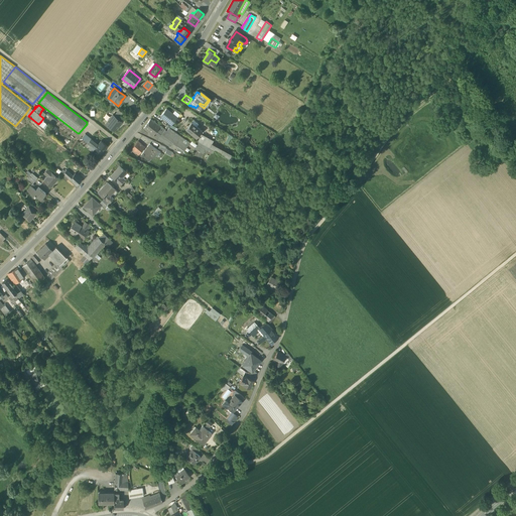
[(25,114),(28,116),(33,110),(30,107),(25,114)]
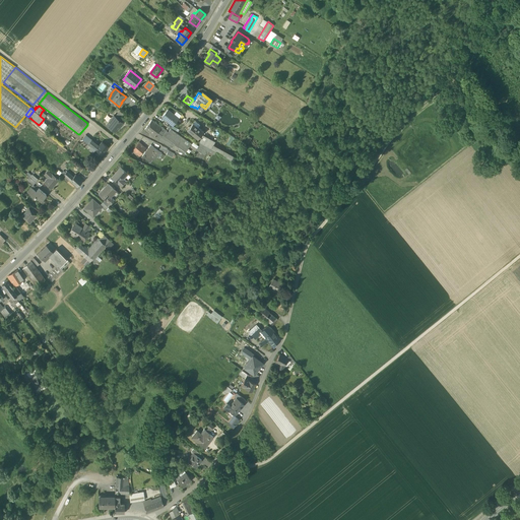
[(171,124),(173,125),(178,118),(174,114),(168,110),(161,117),(171,124)]
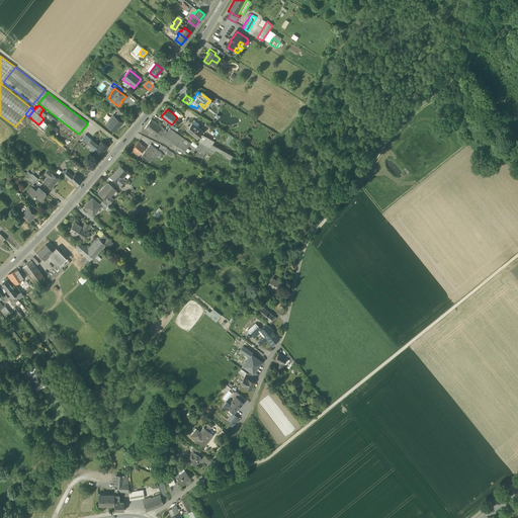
[(114,117),(121,122),(126,115),(119,111),(114,117)]
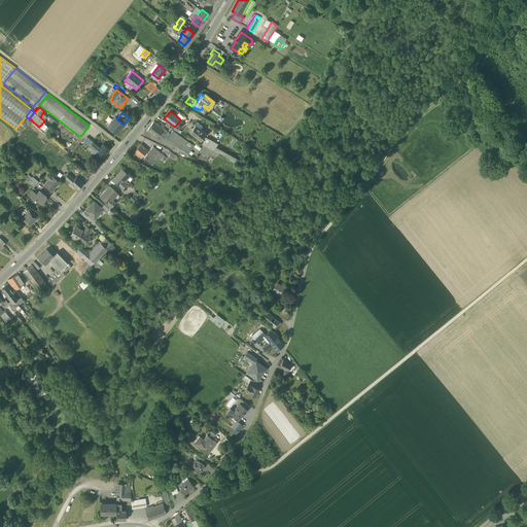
[(108,127),(116,134),(124,125),(116,119),(115,118),(108,127)]
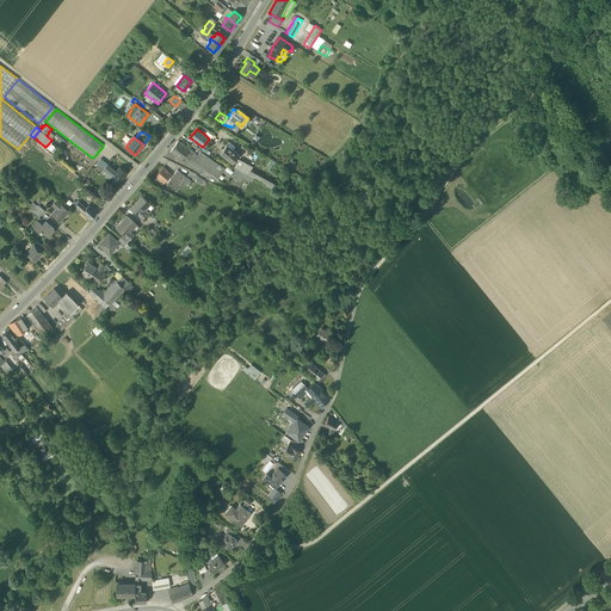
[(170,152),(181,161),(190,149),(178,141),(170,152)]
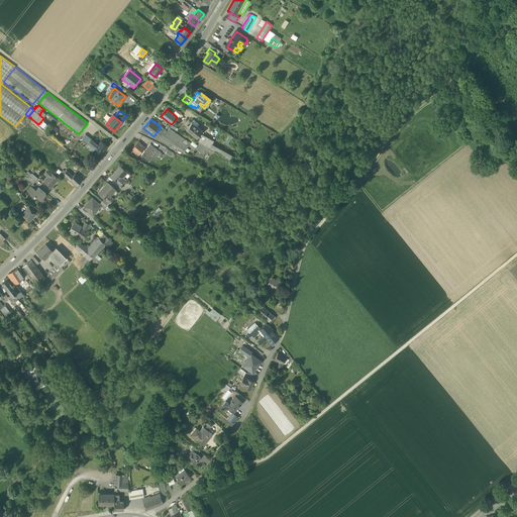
[(48,127),(41,121),(38,124),(45,130),(48,127)]
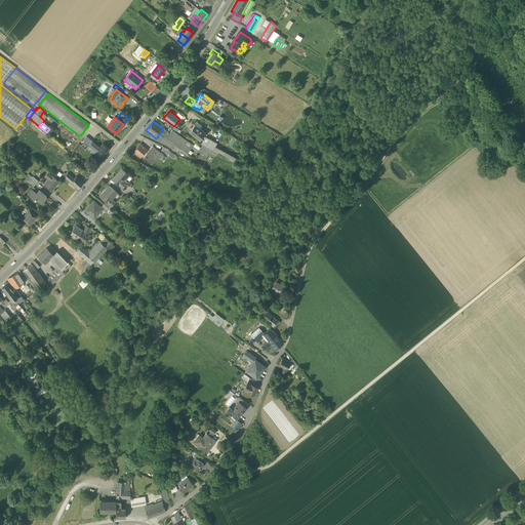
[(189,131),(199,140),(205,133),(200,128),(195,124),(189,131)]
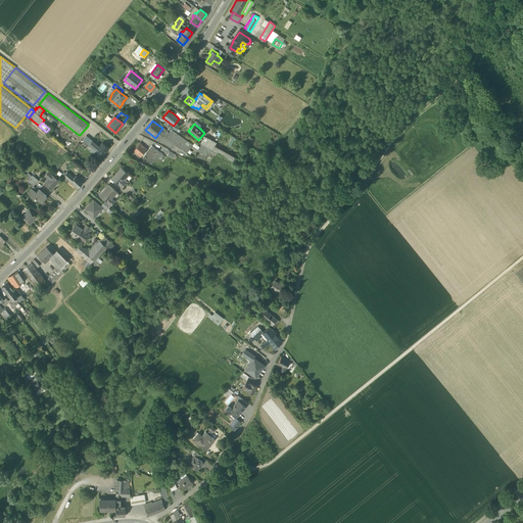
[(181,148),(186,152),(192,144),(172,129),(170,131),(169,133),(167,131),(162,128),(155,138),(169,147),(170,146),(173,148),(175,145),(181,148)]
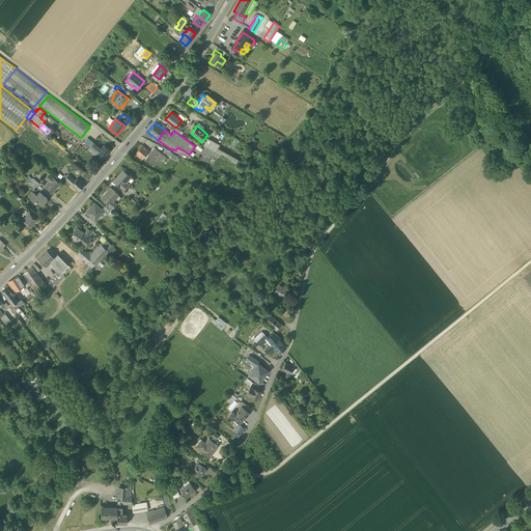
[(84,143),(89,147),(93,143),(87,138),(84,143)]
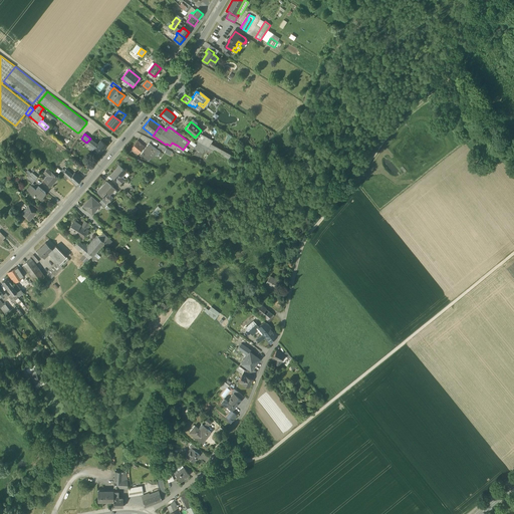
[(197,141),(198,142),(208,147),(209,148),(211,144),(212,141),(201,134),(199,137),(199,138),(197,141)]
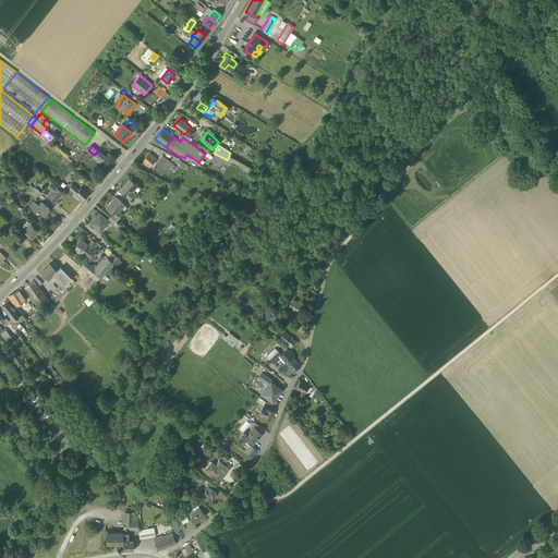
[(102,161),(109,167),(116,158),(109,153),(106,156),(105,158),(101,156),(102,154),(98,150),(94,155),(98,158),(102,161)]
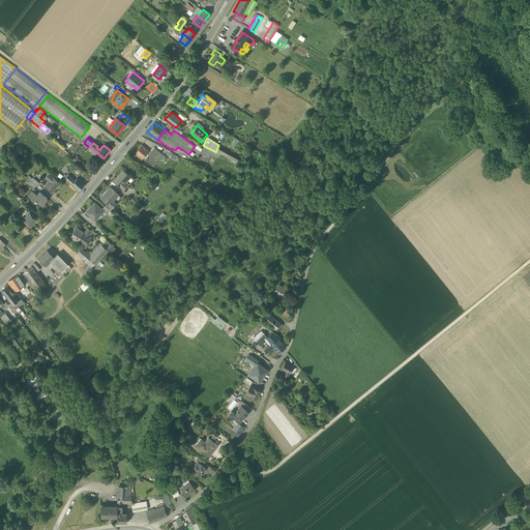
[(135,153),(142,159),(148,151),(142,145),(135,153)]
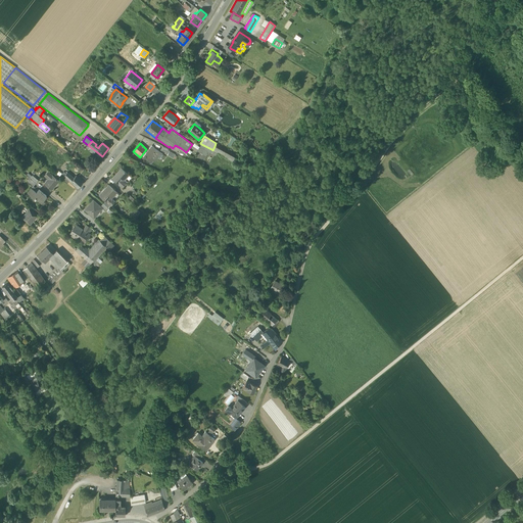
[(210,152),(211,149),(201,144),(199,146),(197,151),(202,154),(203,152),(206,153),(208,154),(210,152)]
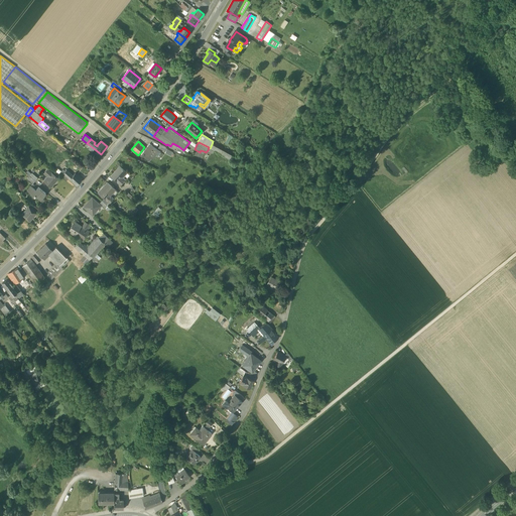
[(143,152),(151,158),(154,154),(155,155),(159,151),(149,144),(143,152)]
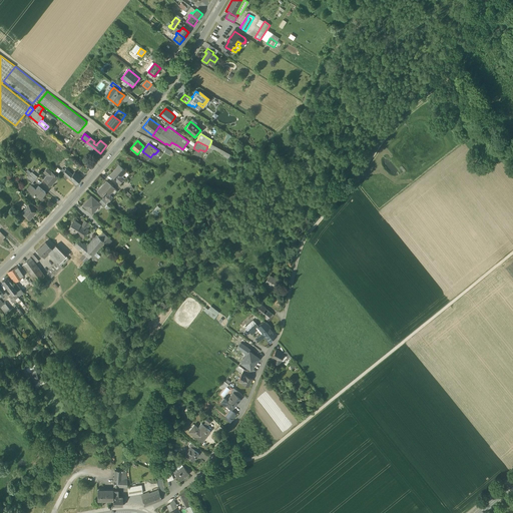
[(232,155),(210,143),(208,147),(212,149),(230,159),(232,155)]
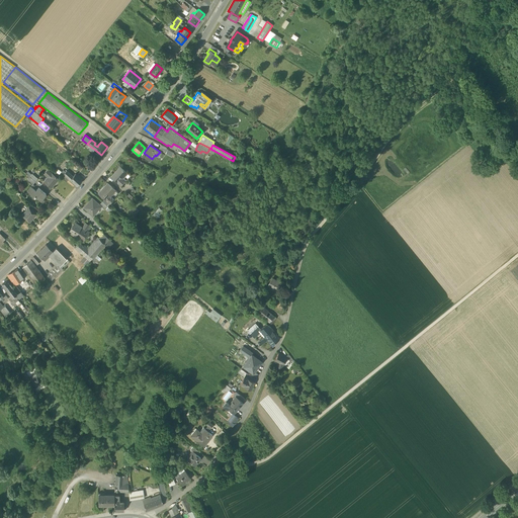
[(152,159),(144,153),(142,156),(150,162),(152,159)]
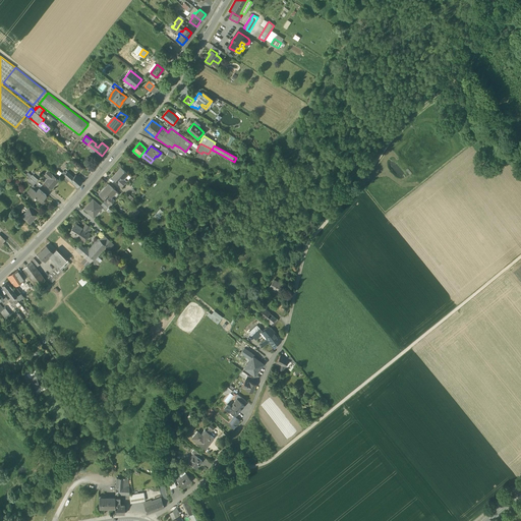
[(112,178),(121,186),(125,182),(122,179),(127,174),(121,168),(118,171),(119,172),(116,176),(115,175),(112,178)]
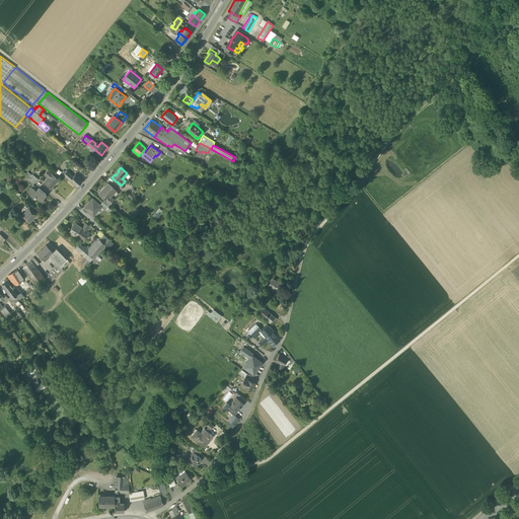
[(44,182),(51,188),(58,179),(48,170),(45,174),(49,177),(44,182)]
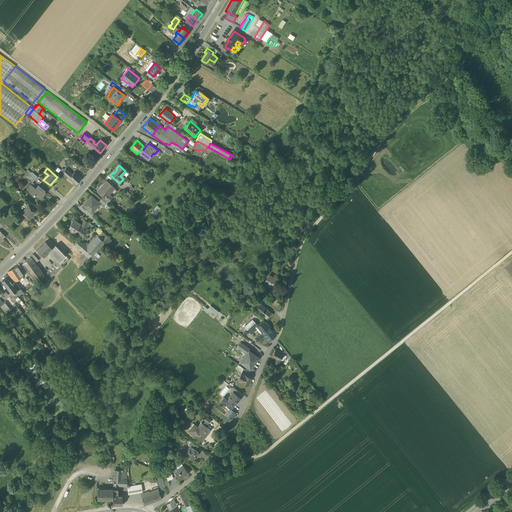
[(69,178),(76,184),(81,178),(74,172),(72,174),(66,169),(62,173),(67,177),(69,178)]
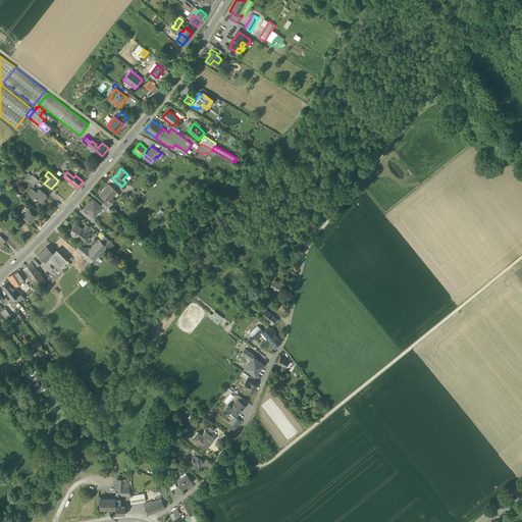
[(105,200),(110,205),(114,201),(110,198),(115,192),(108,185),(104,190),(99,195),(105,200)]
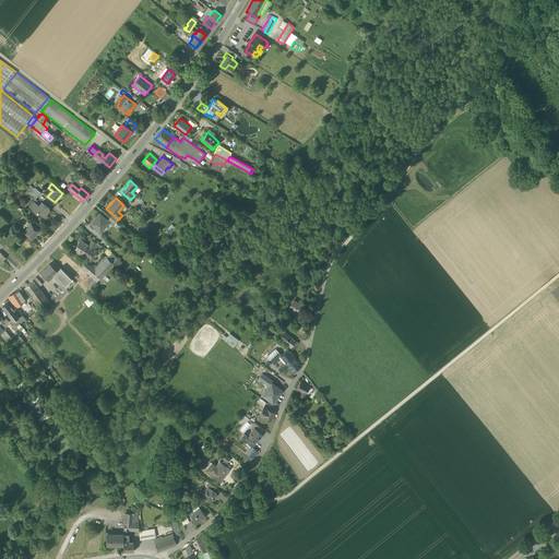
[(38,211),(44,216),(49,210),(42,202),(38,206),(34,202),(30,206),(37,213),(38,211)]
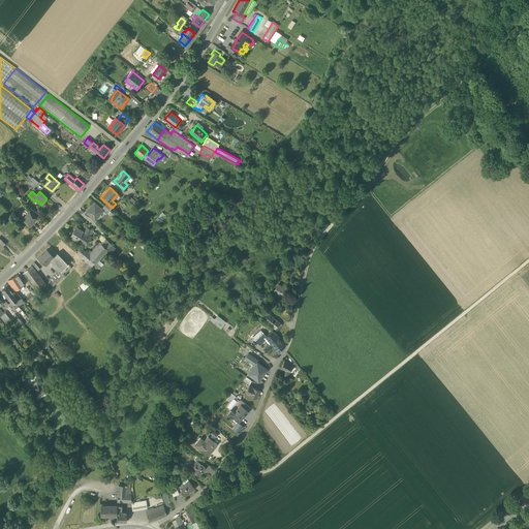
[(121,197),(117,194),(112,200),(116,204),(121,197)]
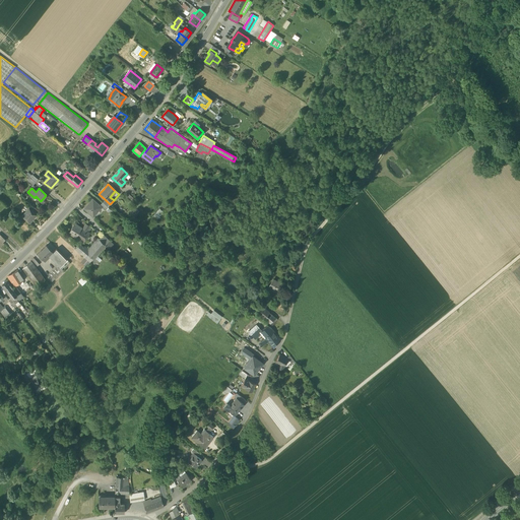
[(84,208),(93,216),(102,207),(100,205),(92,199),(84,208)]
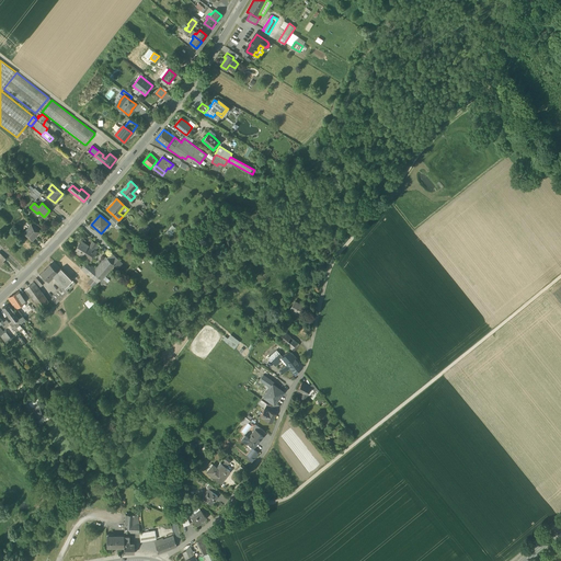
[(23,233),(32,240),(39,231),(31,225),(23,233)]
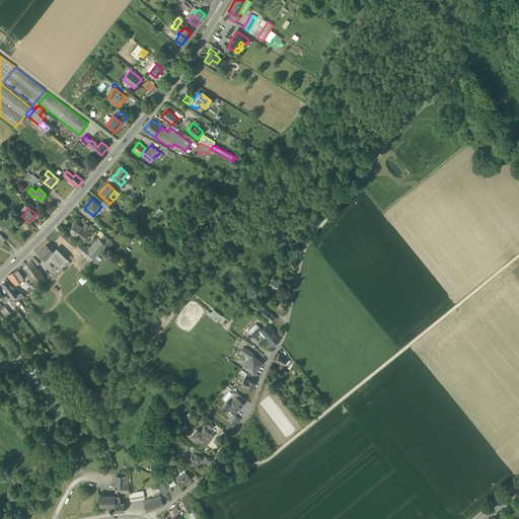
[(135,208),(130,214),(133,217),(139,212),(135,208)]
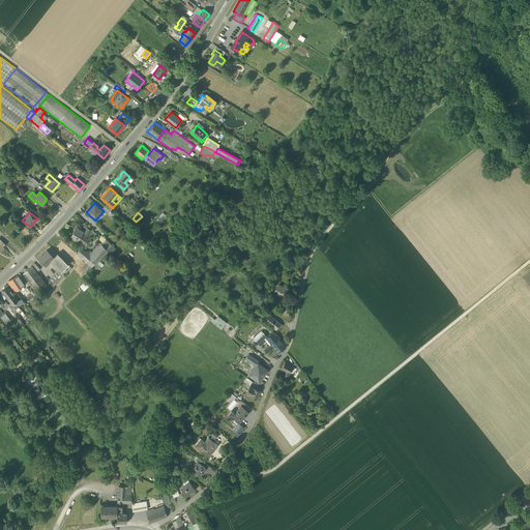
[(168,217),(163,213),(156,221),(160,225),(168,217)]
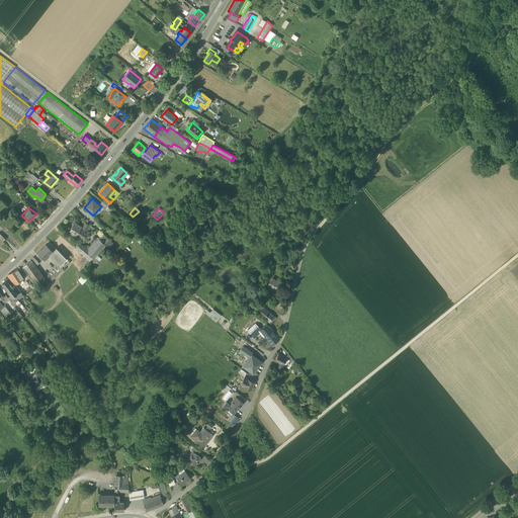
[(69,232),(75,236),(81,227),(74,222),(69,232)]
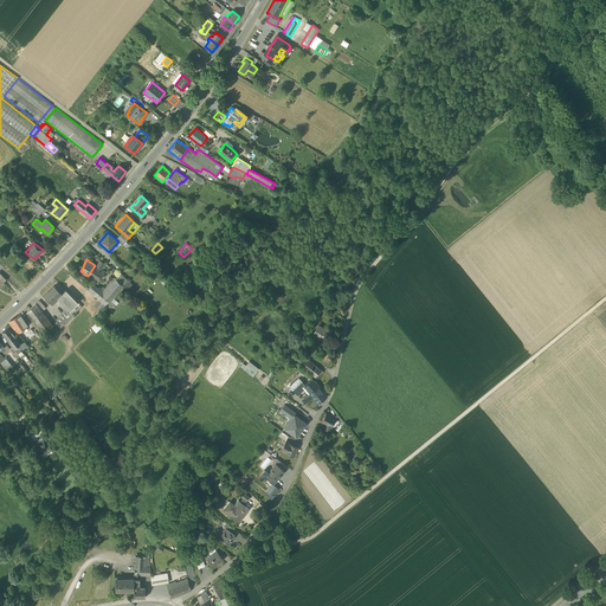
[(88,276),(97,282),(105,270),(103,269),(107,264),(100,260),(96,265),(95,265),(88,276)]
